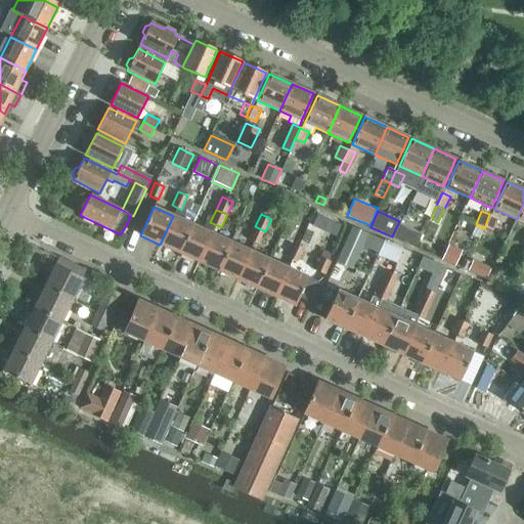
[(489,214),(484,228),(492,231),(497,217),(489,214)]
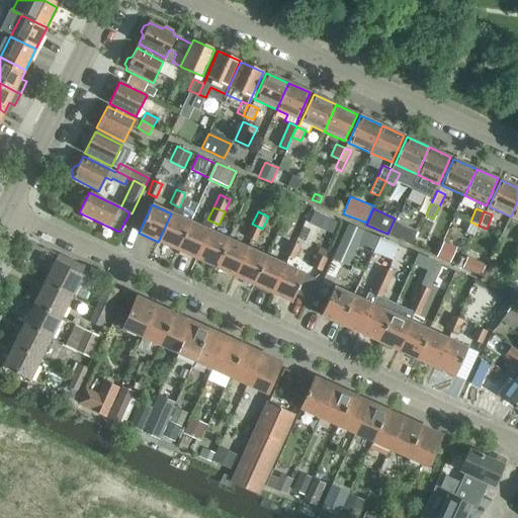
[(314,212),(309,224),(320,229),(325,218),(314,212)]
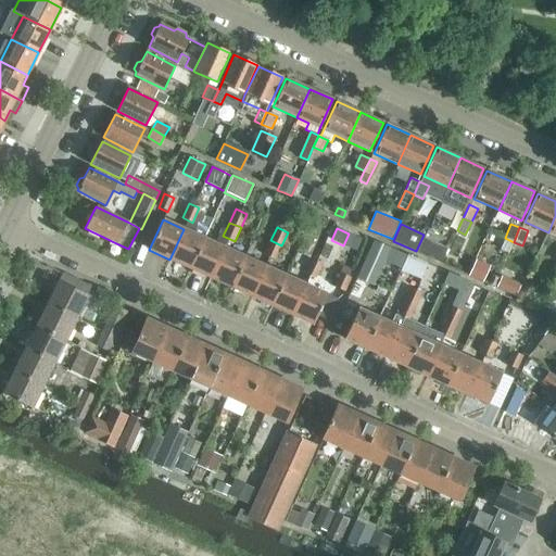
[(169,260),(190,269),(204,238),(184,229),(169,260)]
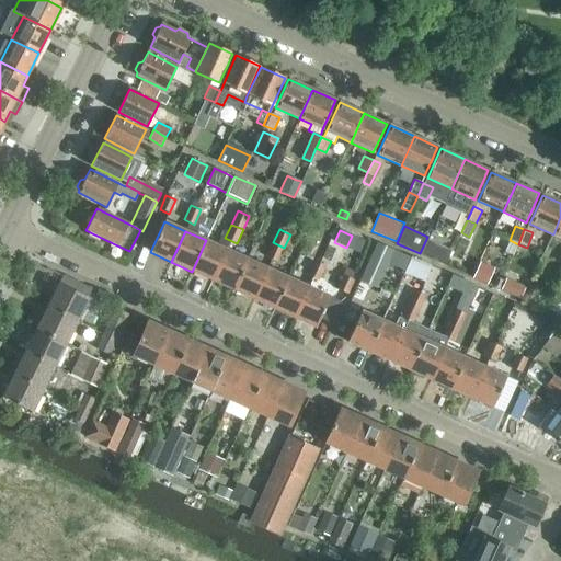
[(192,272),(213,281),(227,250),(206,240),(192,272)]
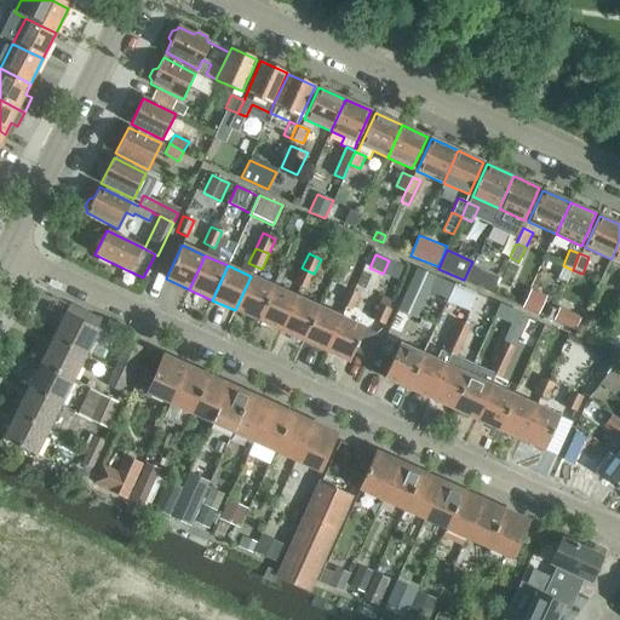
[(468,280),(493,292),(493,291),(499,277),(493,274),(472,265),(466,280),(468,280)]
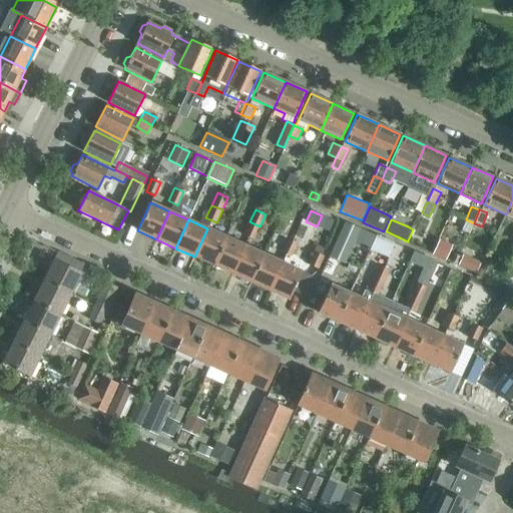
[(260,226),(249,221),(243,234),(253,239),(260,226)]
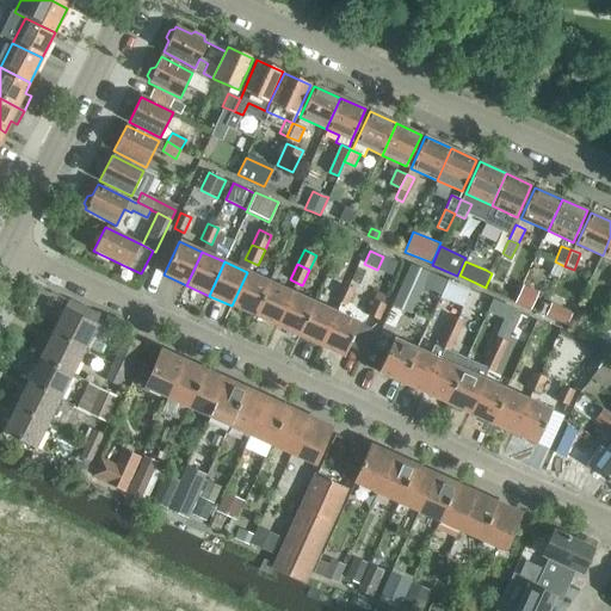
[(411,264),(393,306),(409,313),(421,287),(429,272),(417,266),(411,264)]
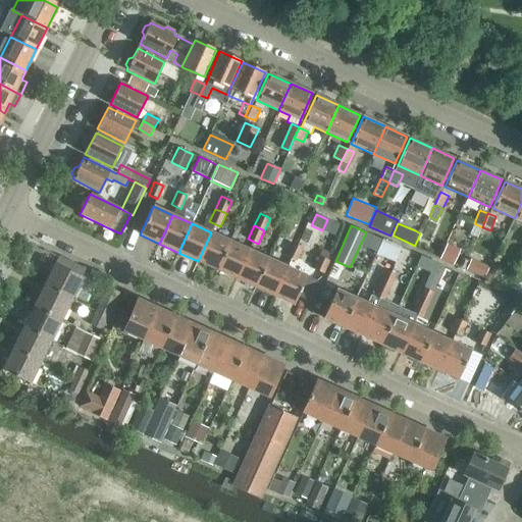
[(198,261),(217,270),(230,241),(211,232),(198,261)]
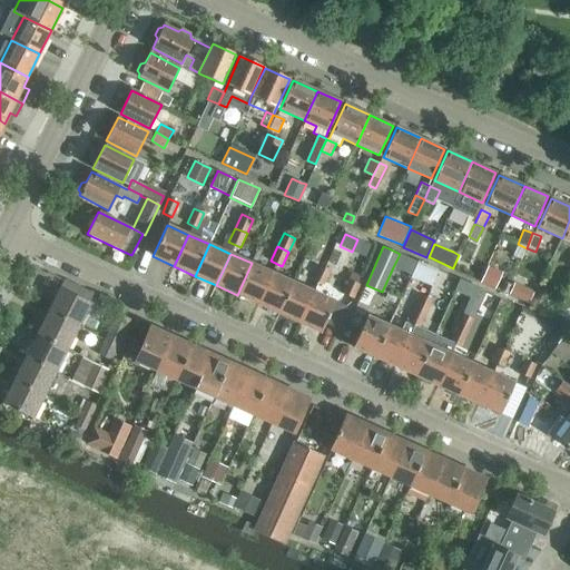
[(400,254),(393,267),(412,275),(418,262),(401,254),(400,254)]
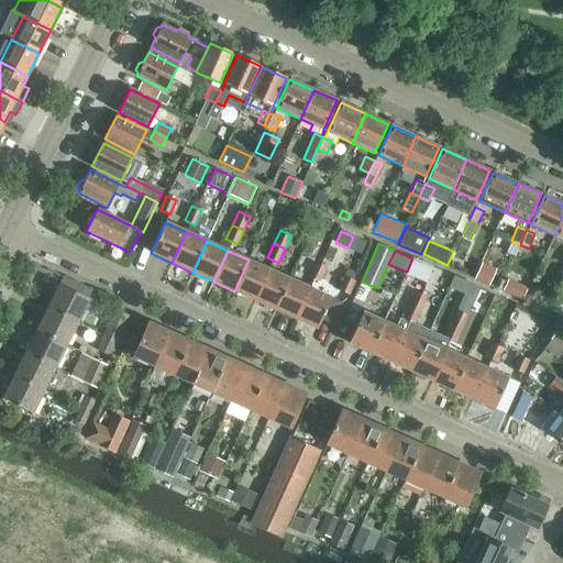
[(234,291),(255,300),(269,269),(249,260),(234,291)]
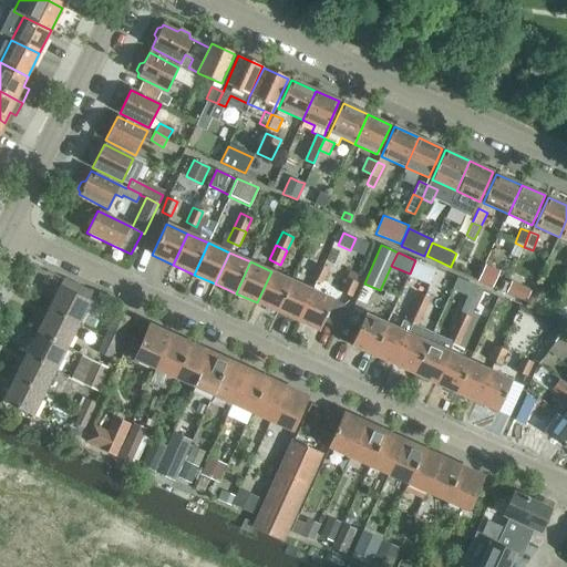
[(312,279),(322,282),(328,268),(318,264),(312,279)]
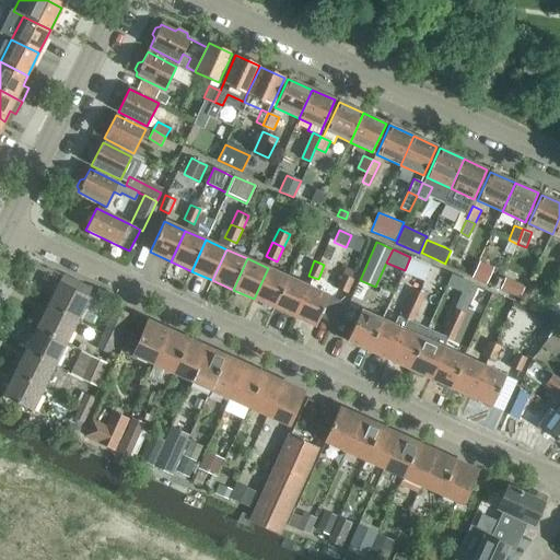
[(479,261),(471,277),(486,283),(493,268),(479,261)]
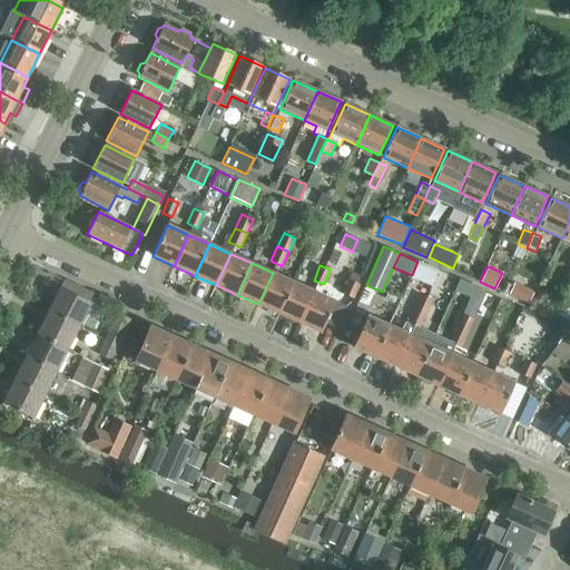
[(258,304),(279,314),(294,283),(273,273),(258,304)]
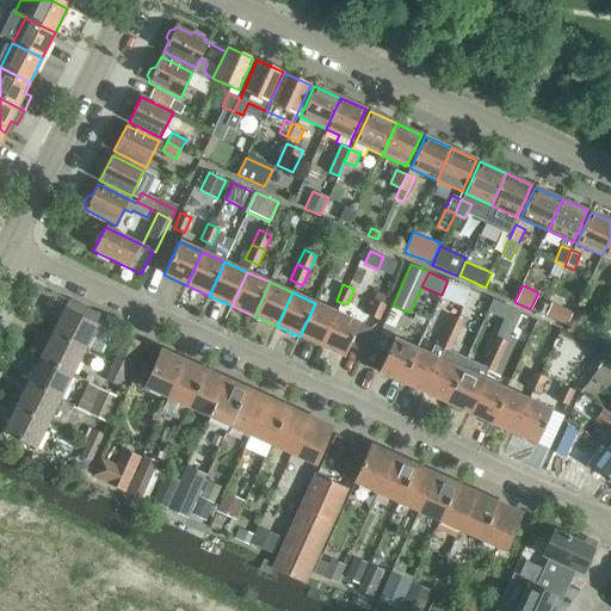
[(368,315),(377,320),(384,304),(374,301),(368,315)]
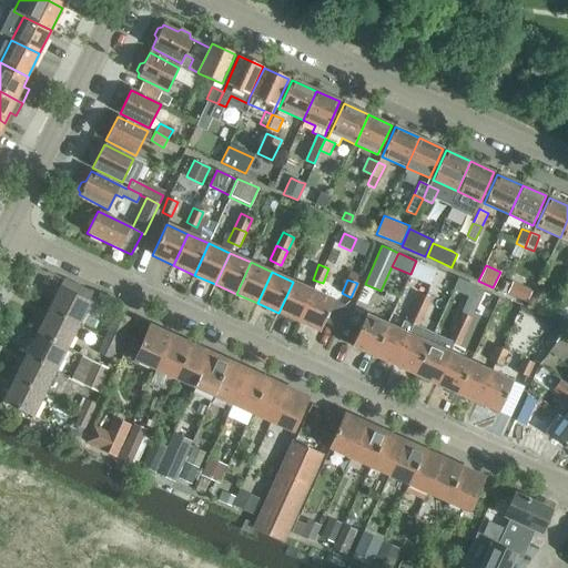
[(279,313),(300,323),(314,291),(293,282),(279,313)]
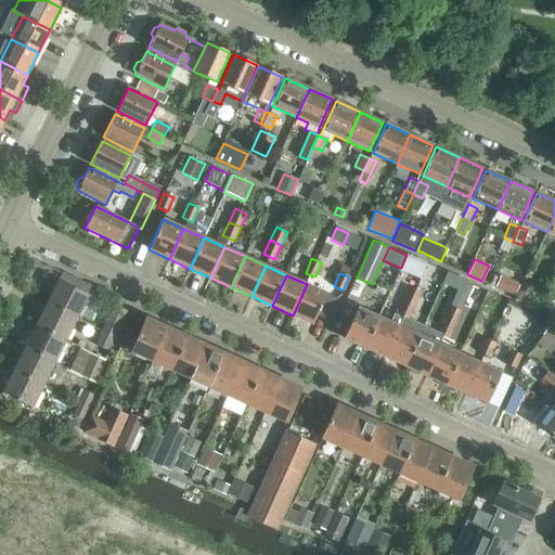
[(59,281),(48,302),(77,318),(88,295),(59,281)]
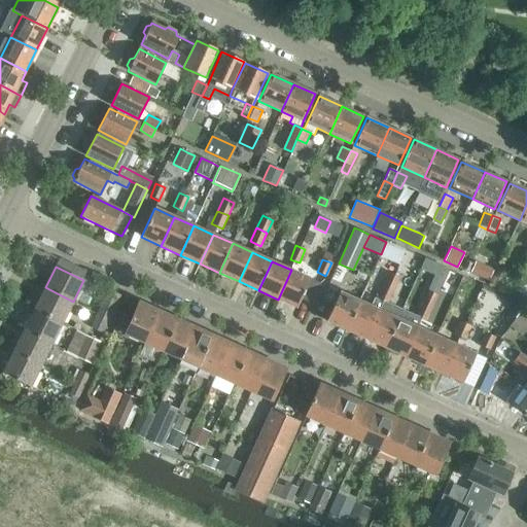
[(483,268),(479,276),(489,280),(493,272),(483,268)]
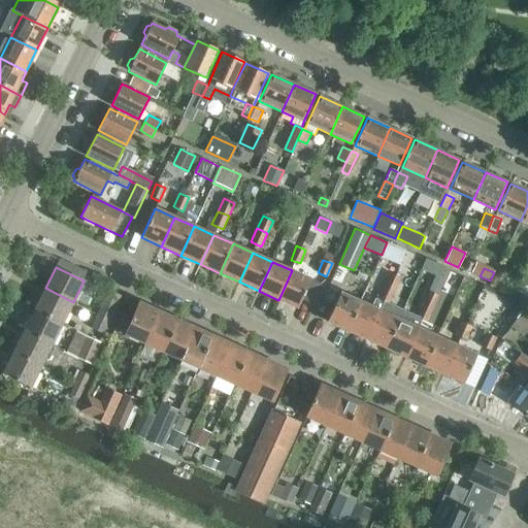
[(292,270),(278,300),(297,308),(310,279),(292,270)]
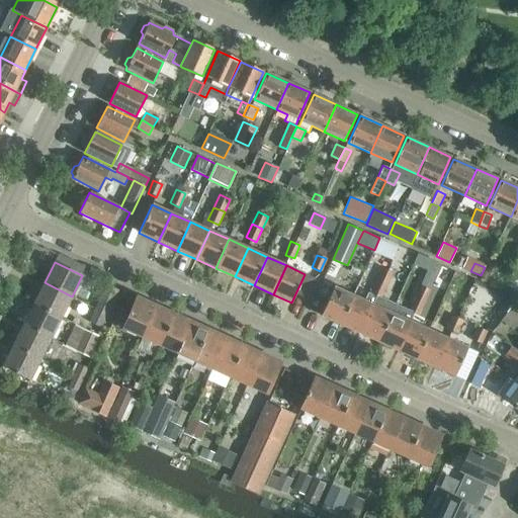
[(351,267),(349,272),(358,276),(360,271),(351,267)]
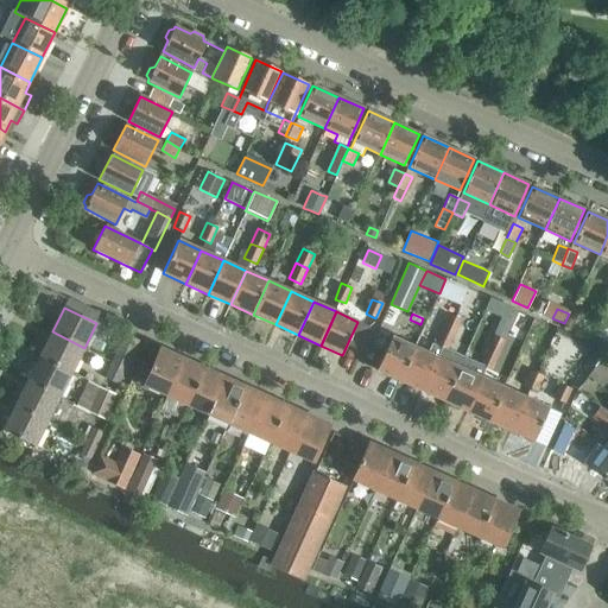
[(448,314),(442,329),(455,335),(461,320),(448,314)]
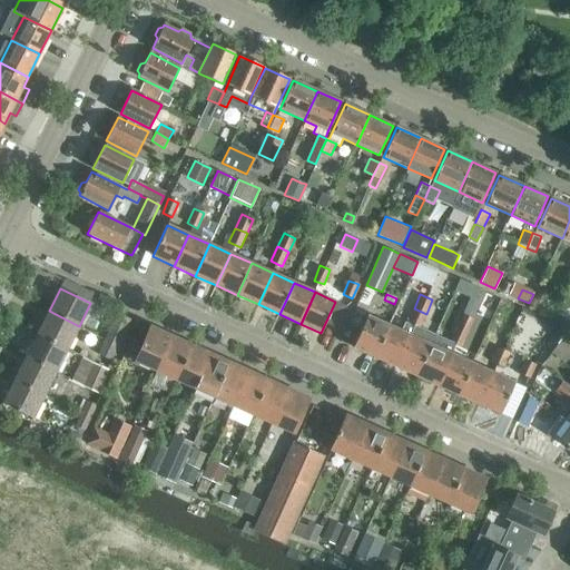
[(557,317),(569,324),(569,302),(564,300),(557,317)]
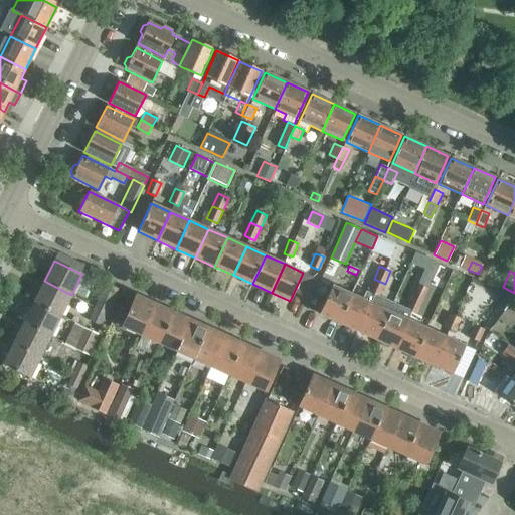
[(295,293),(304,297),(313,278),(303,273),(295,293)]
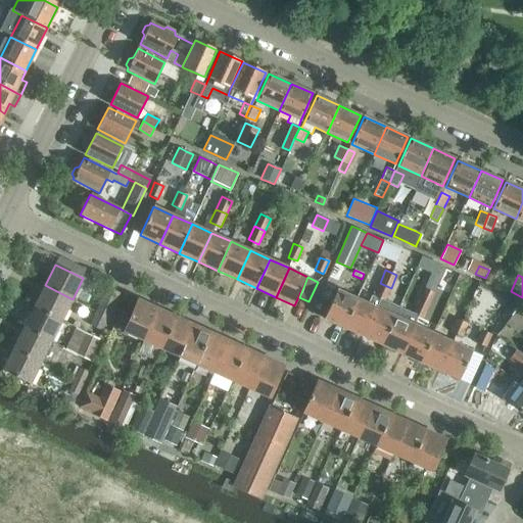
[(391,288),(380,283),(374,296),(385,301),(391,288)]
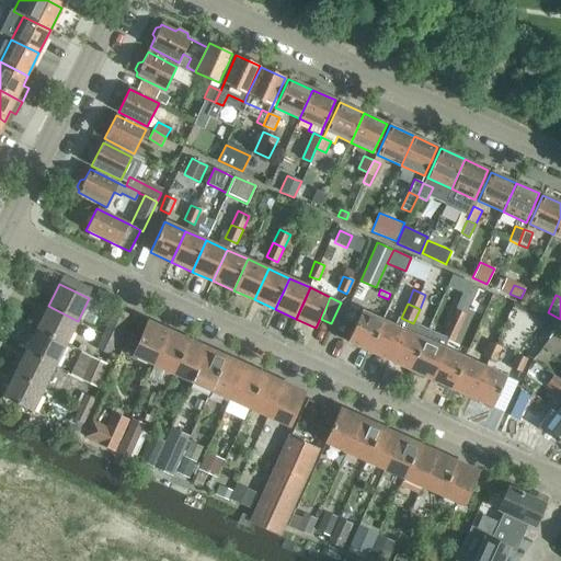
[(48,306),(36,329),(66,344),(78,321),(48,306)]
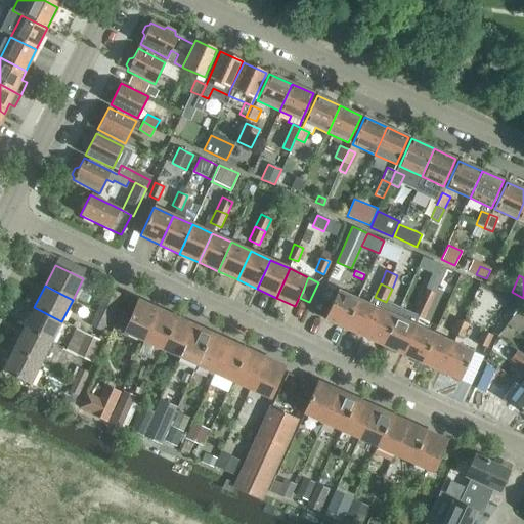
[(107,288),(94,316),(106,322),(120,294),(107,288)]
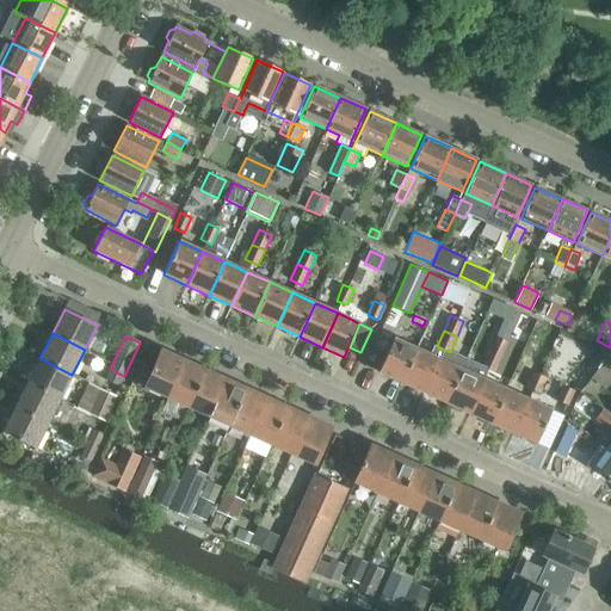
[(498,337),(491,351),(501,357),(508,343),(498,337)]
